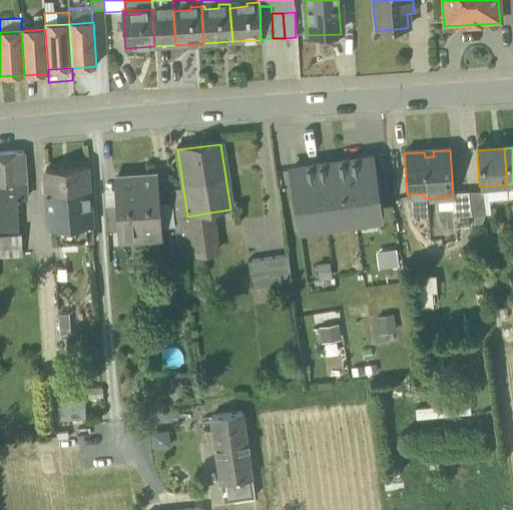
[(0,155),(0,183),(26,183),(26,181),(14,182),(13,170),(25,170),(24,154),(0,155)]
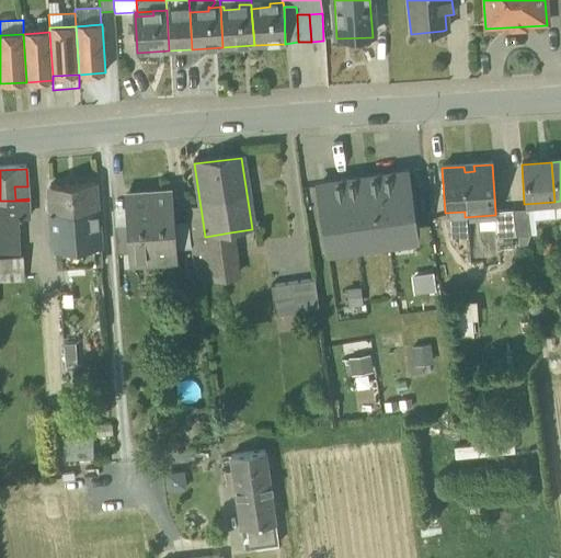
[(351,242),(352,248),(391,242),(390,237),(412,234),(409,212),(412,211),(407,175),(378,180),(379,183),(346,188),(345,184),(318,188),(322,224),(325,223),(329,246),(351,242)]
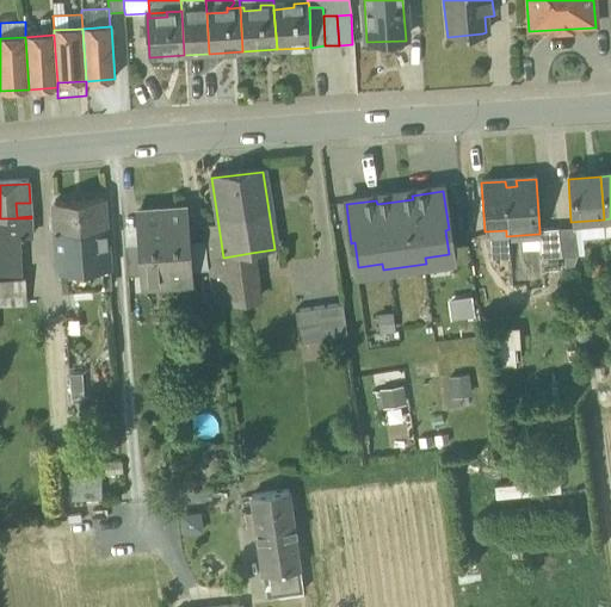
[(53,221),(54,234),(107,231),(105,200),(55,204),(56,221),(53,221)]
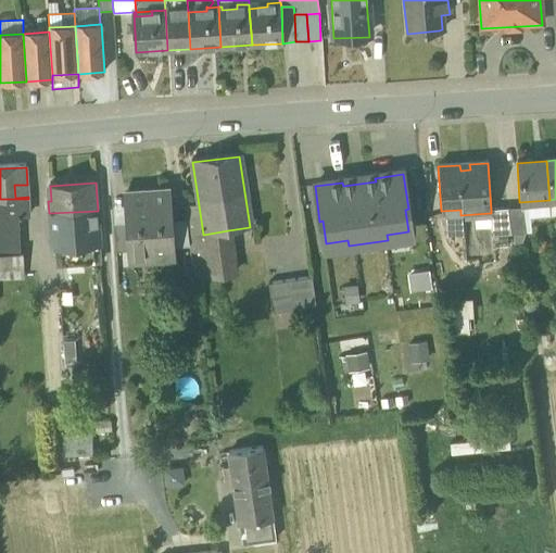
[(168,192),(147,195),(151,255),(173,253),(173,249),(171,222),(168,192)]
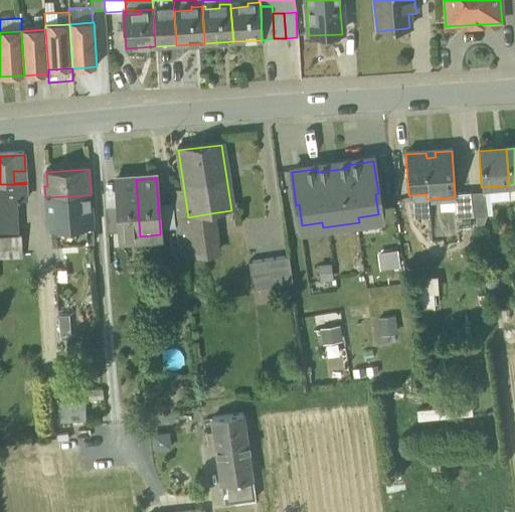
[(120,237),(140,236),(136,180),(116,181),(118,208),(120,233),(120,237)]
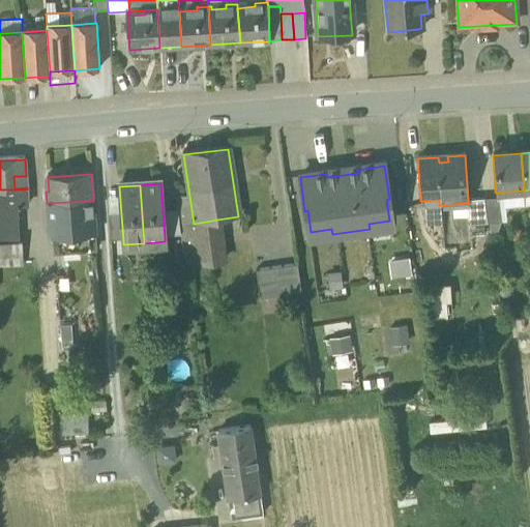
[(28,208),(27,189),(0,189),(0,244),(20,243),(18,210),(20,210),(21,210),(21,209),(28,208)]
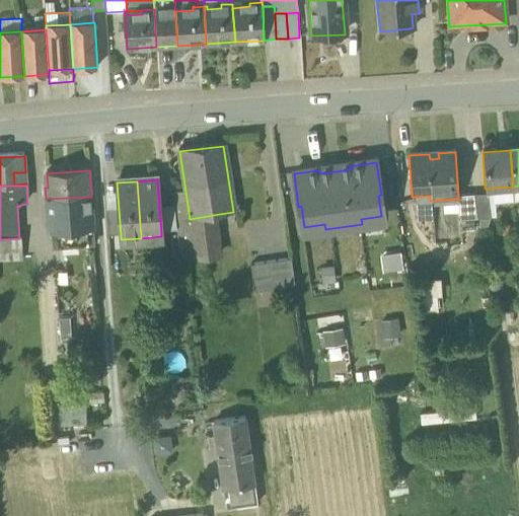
[(485,189),(486,195),(487,205),(515,203),(513,187),(485,189)]
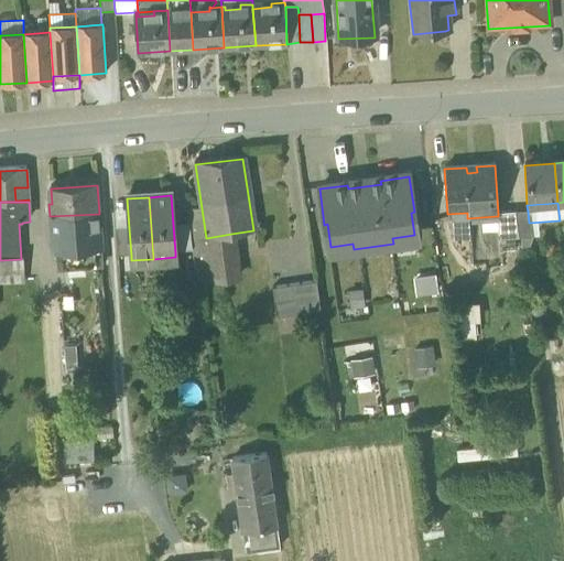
[(186,211),(188,224),(191,240),(206,238),(202,208),(186,211)]
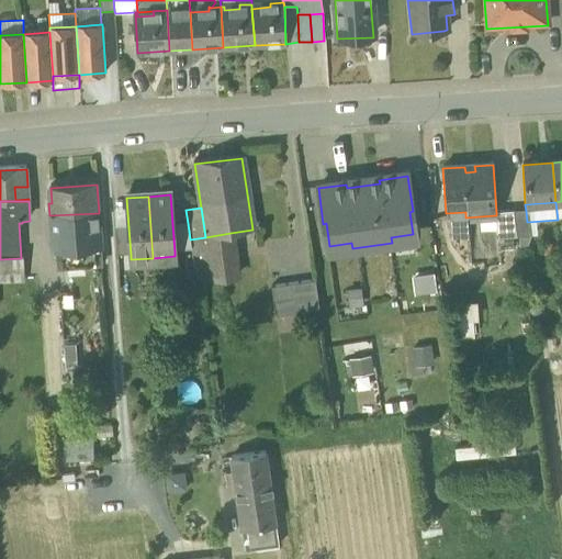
[(526,211),(513,212),(517,237),(528,237),(527,222),(526,211)]
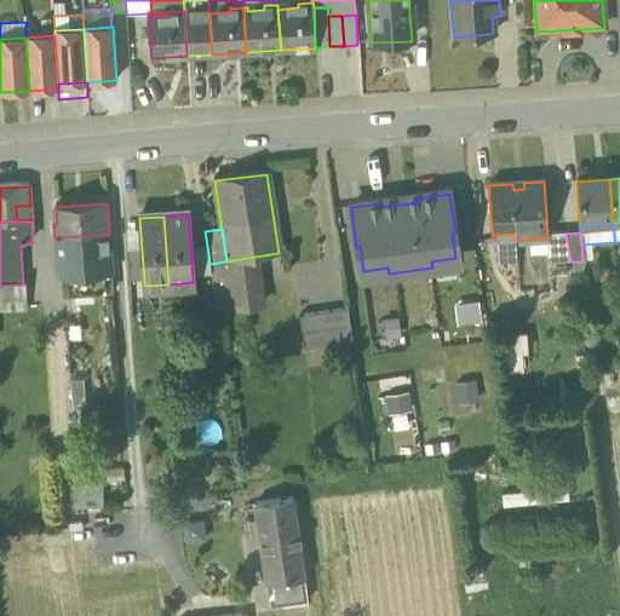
[(547,264),(570,262),(566,234),(547,235),(547,237),(546,237),(547,259),(547,264)]
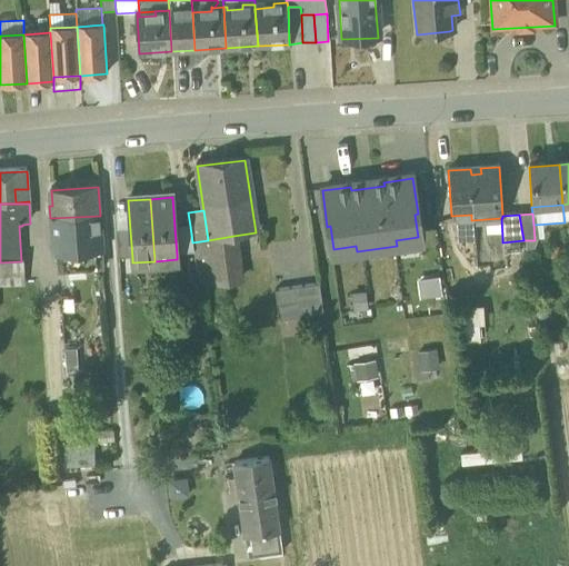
[(102,251),(100,216),(50,218),(53,256),(58,255),(82,254),(102,251)]
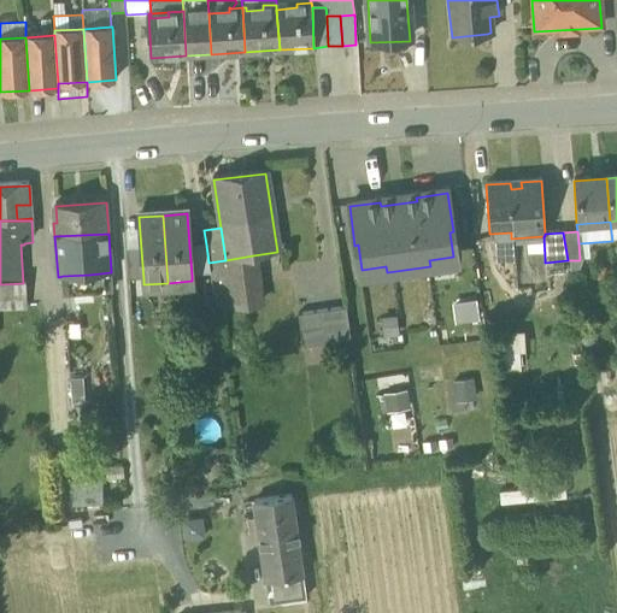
[(528,259),(545,258),(544,236),(527,237),(528,259)]
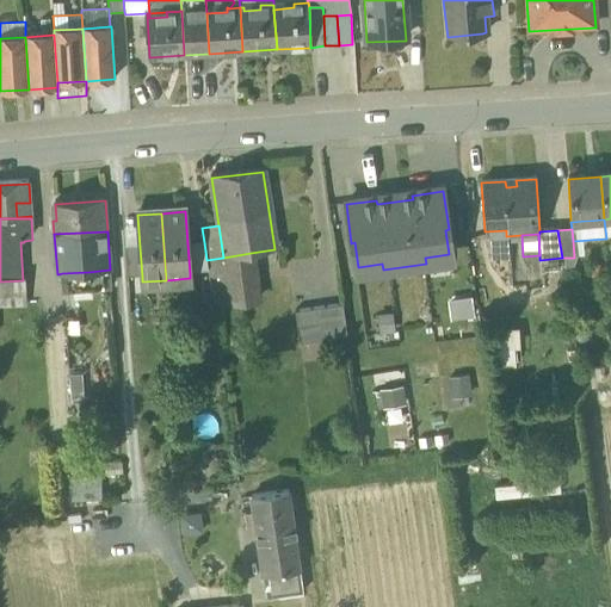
[(506,236),(485,237),(487,260),(508,259),(506,236)]
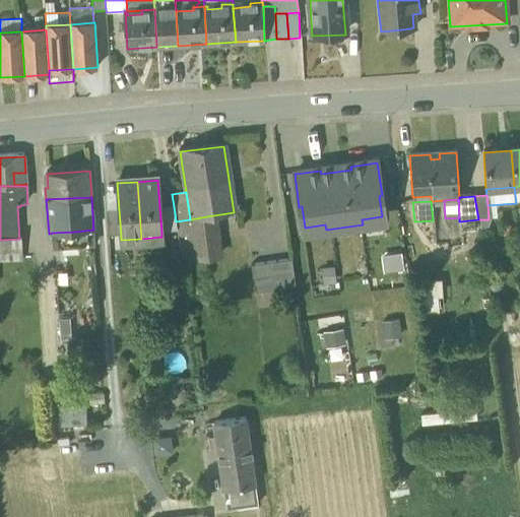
[(177,232),(176,221),(174,206),(159,207),(161,233),(177,232)]
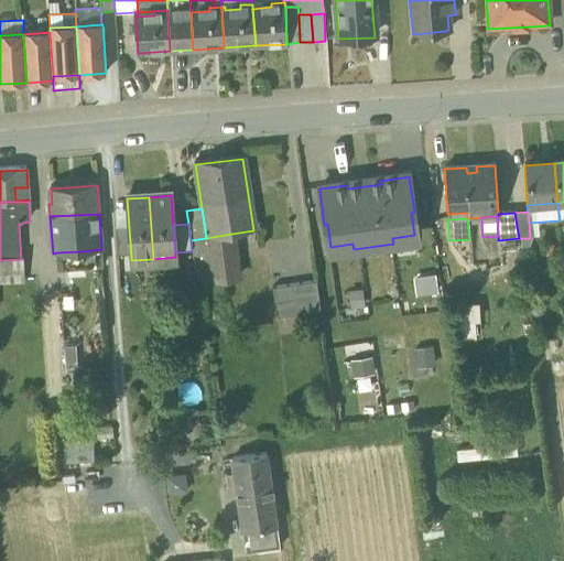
[(116,229),(118,257),(131,256),(129,228),(116,229)]
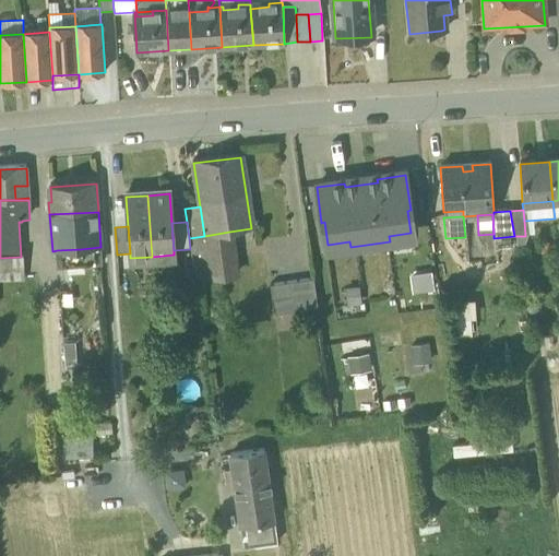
[(190,249),(195,283),(237,276),(229,232),(204,236),(189,238),(190,249)]
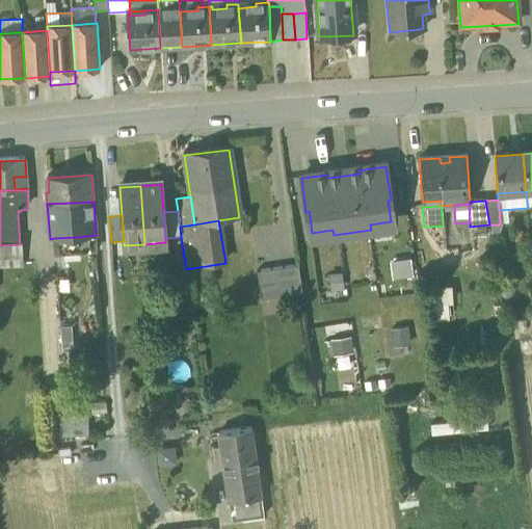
[(97,252),(96,235),(77,237),(78,253),(97,252)]
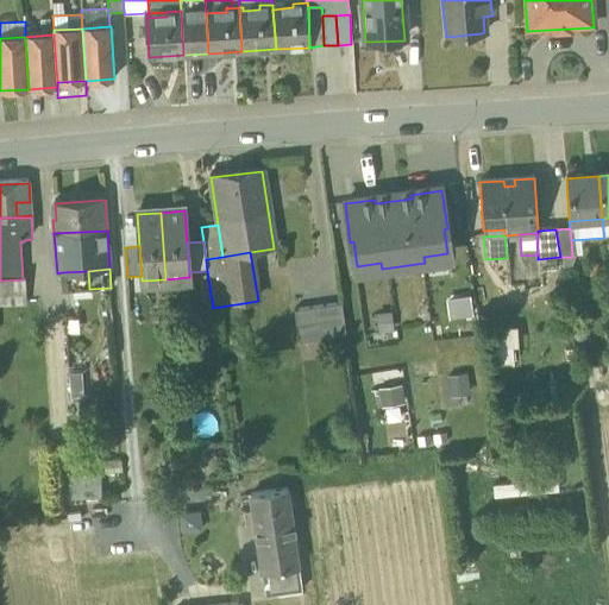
[(62,290),(89,289),(88,271),(62,272),(62,290)]
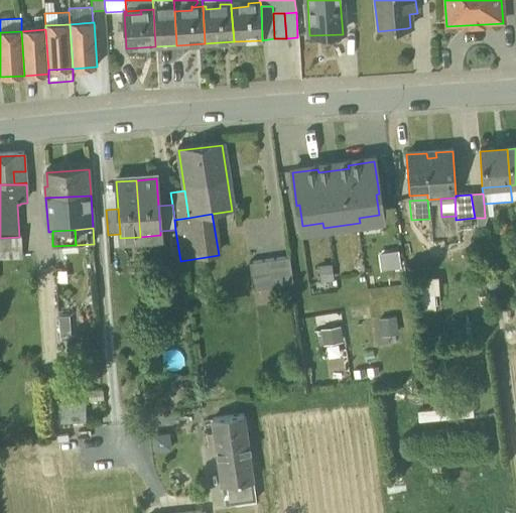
[(0,259),(21,259),(20,237),(19,237),(0,238),(0,259)]
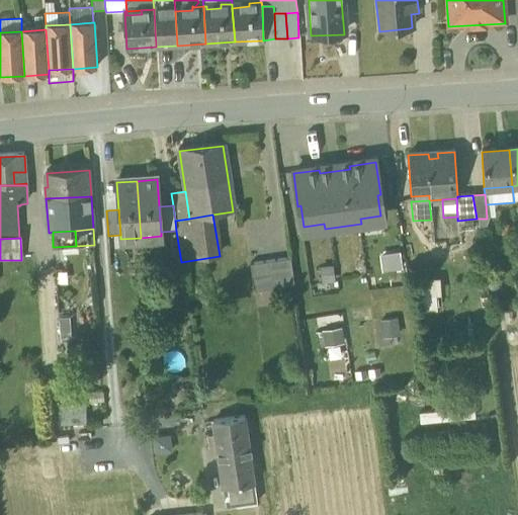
[(379,255),(381,273),(402,270),(400,252),(379,255)]
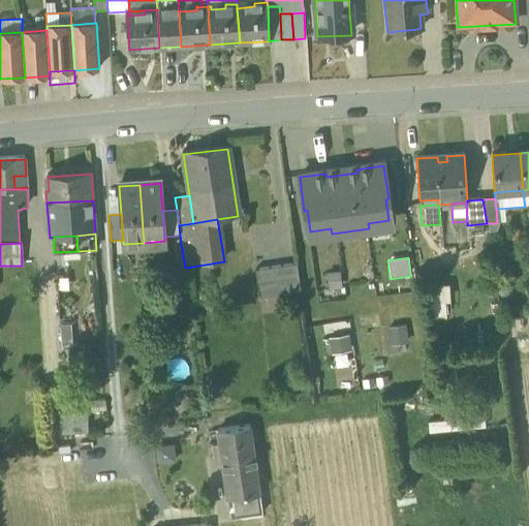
[(255,271),(259,298),(301,291),(297,266),(255,271)]
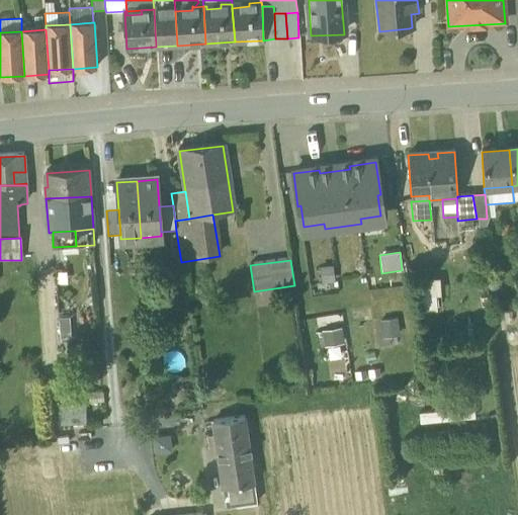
[(320,268),(321,284),(334,283),(333,267),(320,268)]
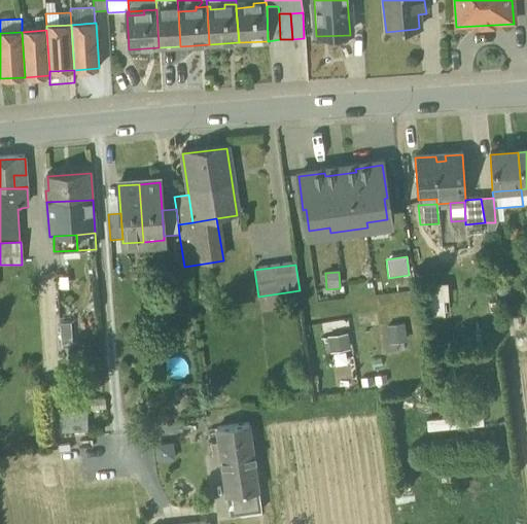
[(387,327),(389,345),(407,343),(405,324),(387,327)]
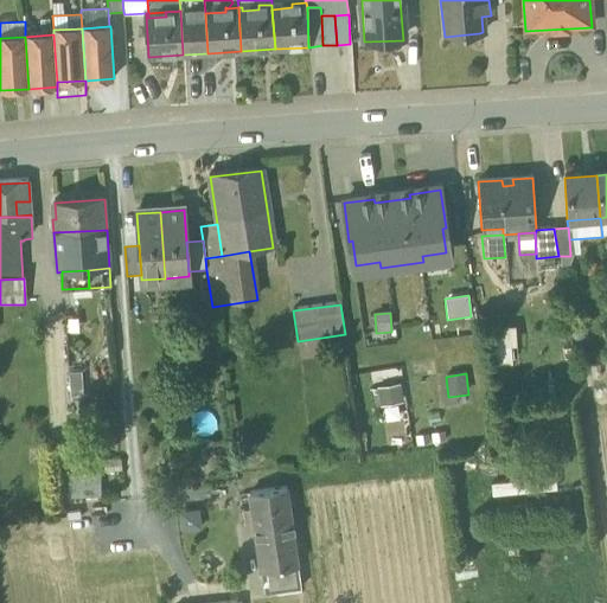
[(377,389),(379,408),(403,404),(400,385),(377,389)]
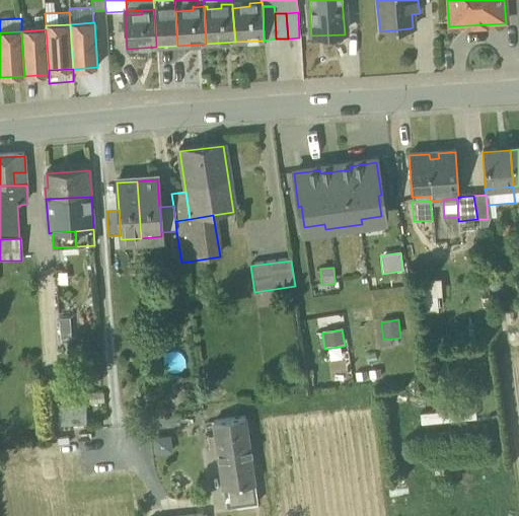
[(61,401),(62,424),(89,422),(87,399),(61,401)]
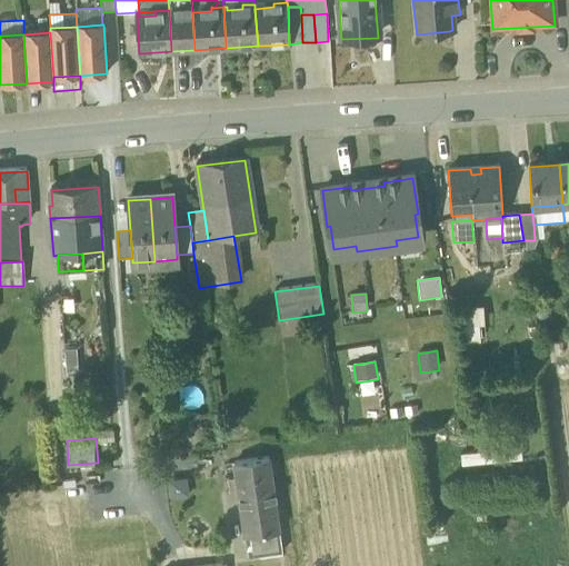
[(232,464),(237,494),(271,489),(268,459),(232,464)]
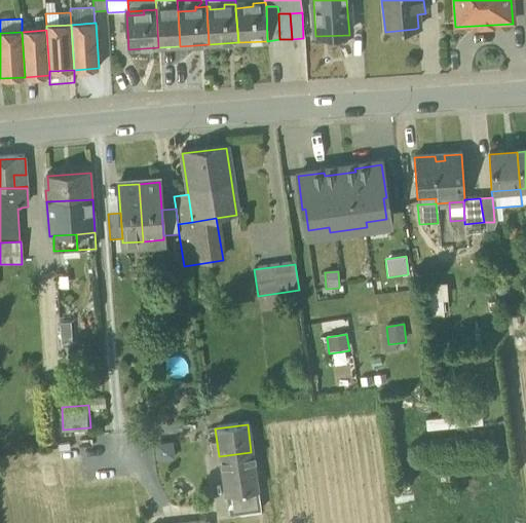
[(257,492),(251,452),(219,456),(225,497),(257,492)]
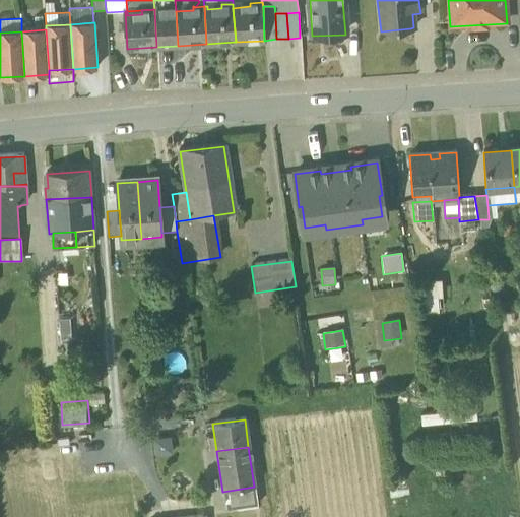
[(257,507),(254,487),(222,492),(224,511),(257,507)]
